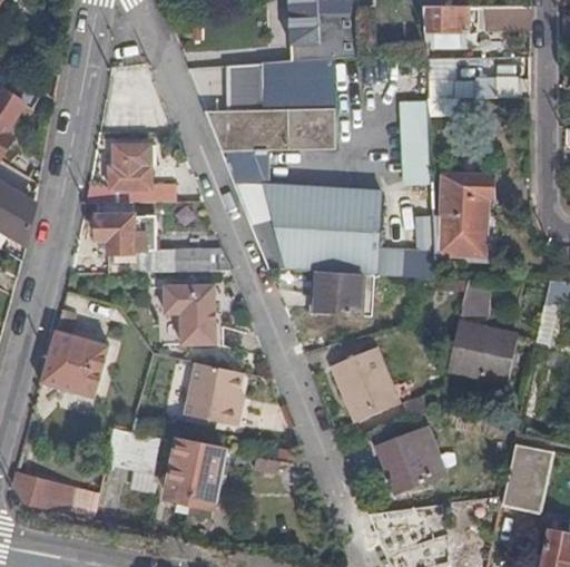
[(285,0),(288,45),(317,45),(317,15),(316,2),(316,0),(285,0)]
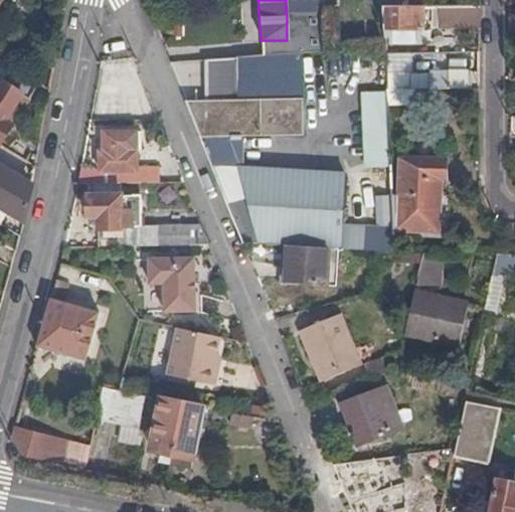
[(303,13),(322,13),(321,0),(312,0),(312,2),(286,2),(287,13),(303,13)]
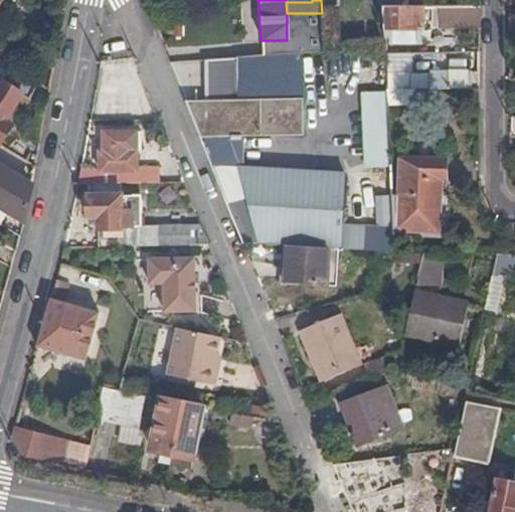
[(380,0),(381,8),(391,8),(390,0),(380,0)]
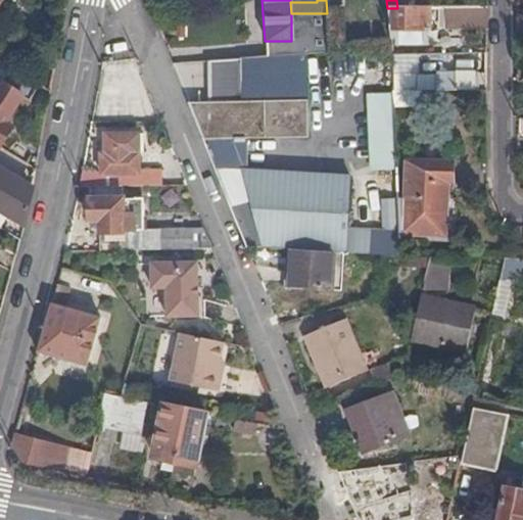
[(484,30),(485,7),(443,8),(443,30),(484,30)]
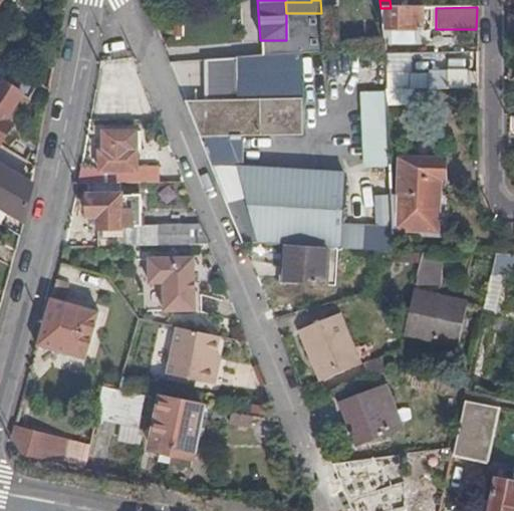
[(380,8),(381,39),(421,39),(421,8),(391,8),(380,8)]
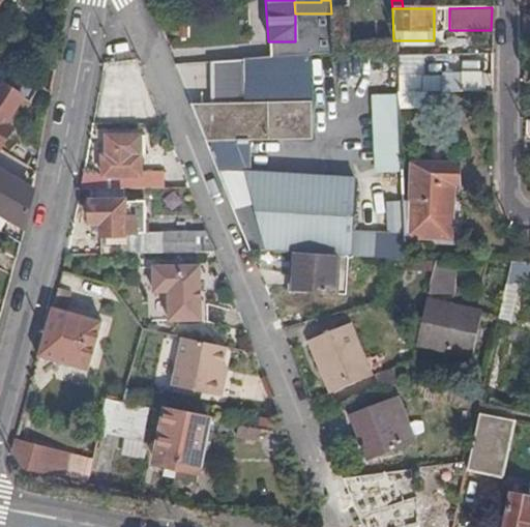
[(295,41),(313,41),(313,22),(312,13),(295,13),(295,41)]
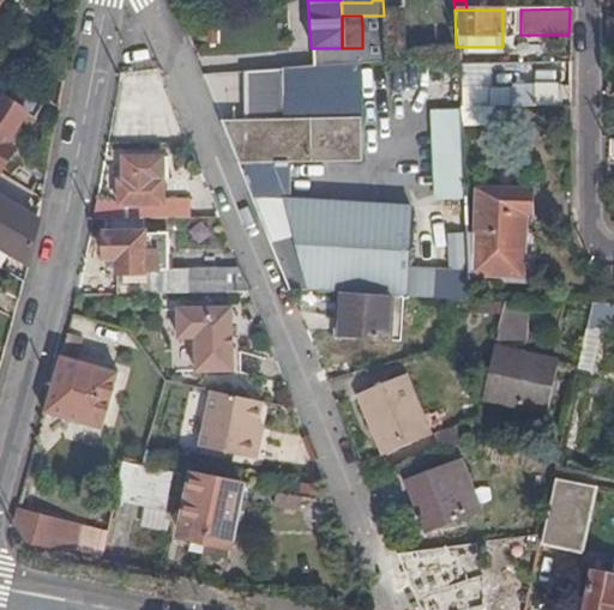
[(362,48),(386,47),(385,25),(362,25),(362,48)]
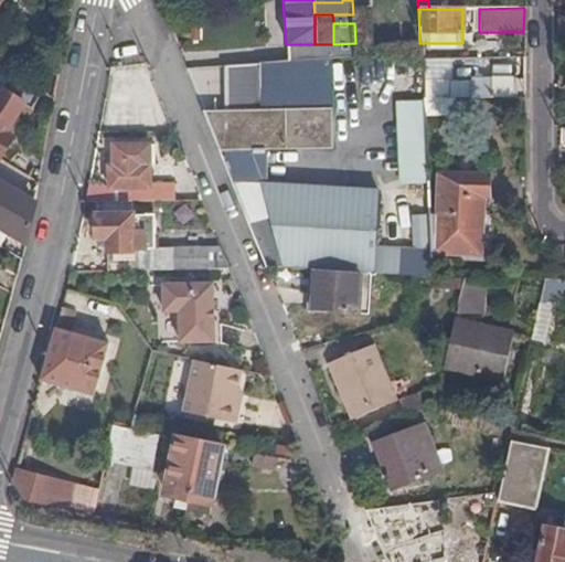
[(329,61),(257,65),(260,105),(330,103),(329,61)]
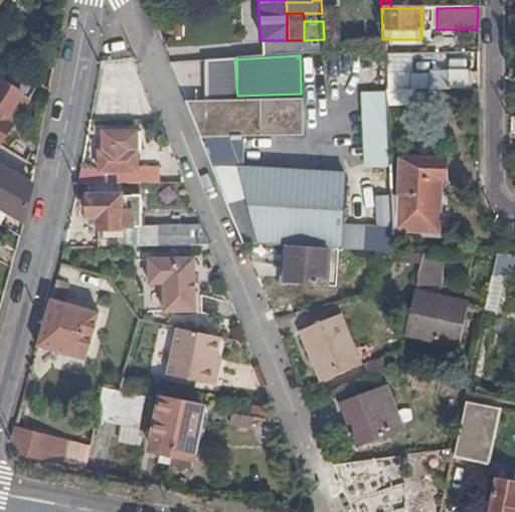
[(0,206),(23,221),(32,188),(0,168),(0,145),(1,146),(13,125),(6,120),(20,96),(29,100),(40,82),(0,56),(0,206)]
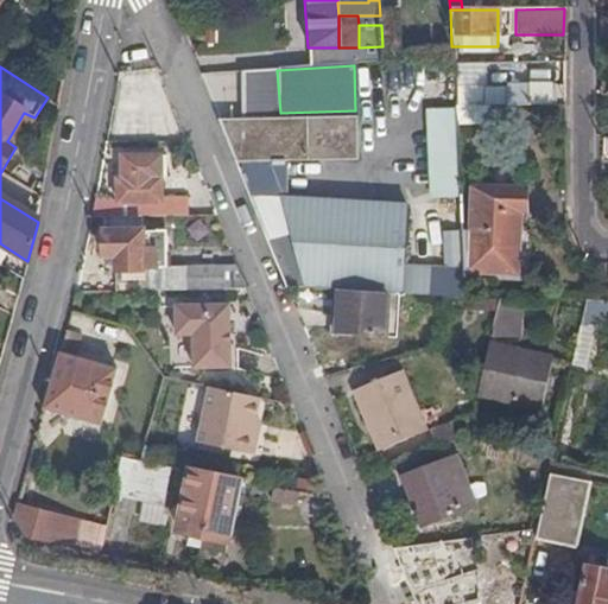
[(242,115),(216,116),(233,157),(355,151),(355,110),(280,113),(277,70),(241,71),(242,115)]
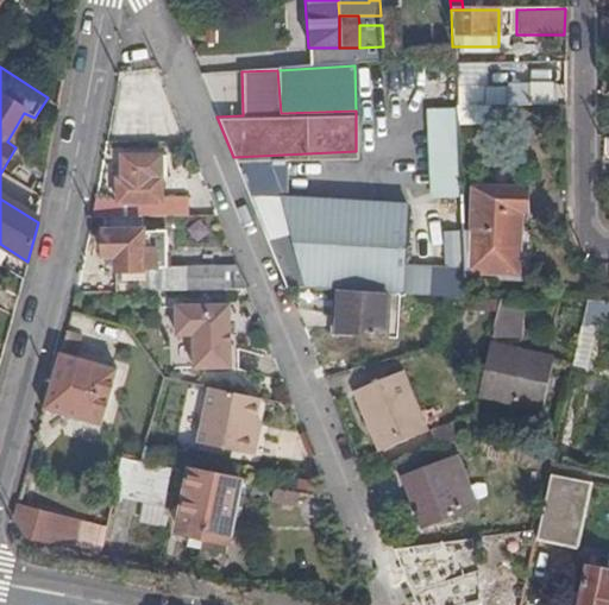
[(488,106),(565,105),(564,80),(527,80),(527,83),(483,83),(484,106),(488,106)]
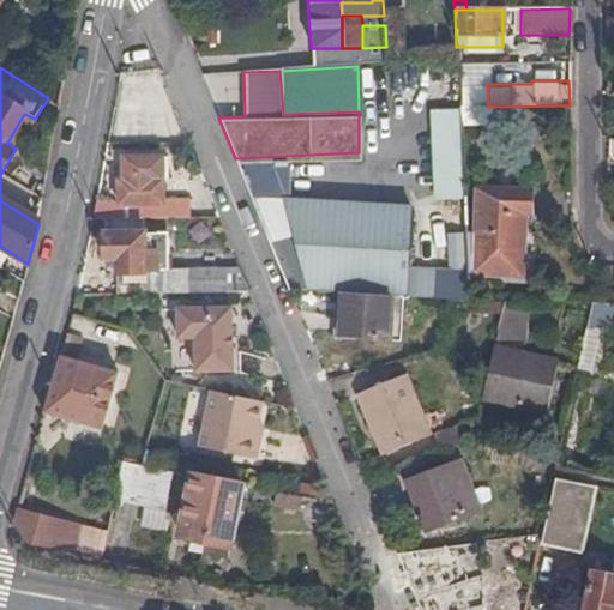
[(487,84),(458,84),(459,108),(488,107),(487,84)]
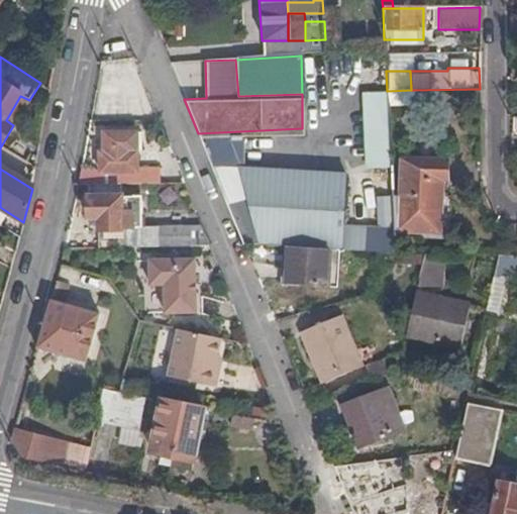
[(387,91),(388,105),(414,105),(414,90),(411,90),(387,91)]
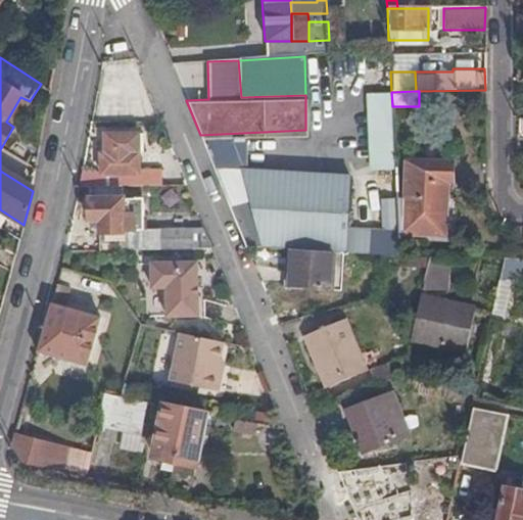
[(369,170),(378,170),(395,169),(392,106),(391,92),(366,92),(369,170)]
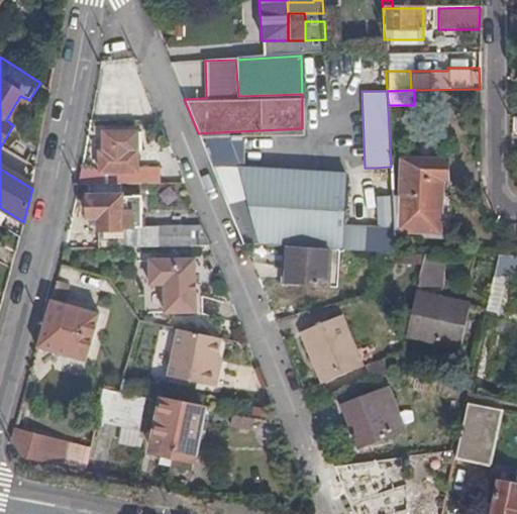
[(102,166),(83,166),(79,183),(91,184),(102,183),(102,172),(139,171),(138,149),(131,149),(131,130),(107,131),(107,150),(102,150),(102,166)]
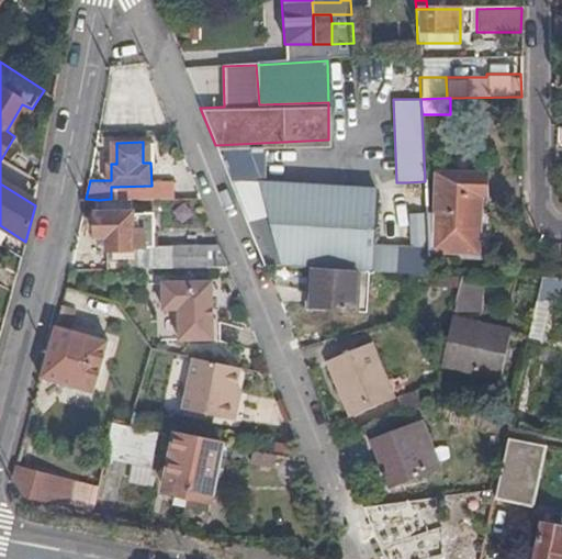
[(435,172),(434,214),(479,215),(479,207),(479,196),(484,196),(484,174),(435,172)]
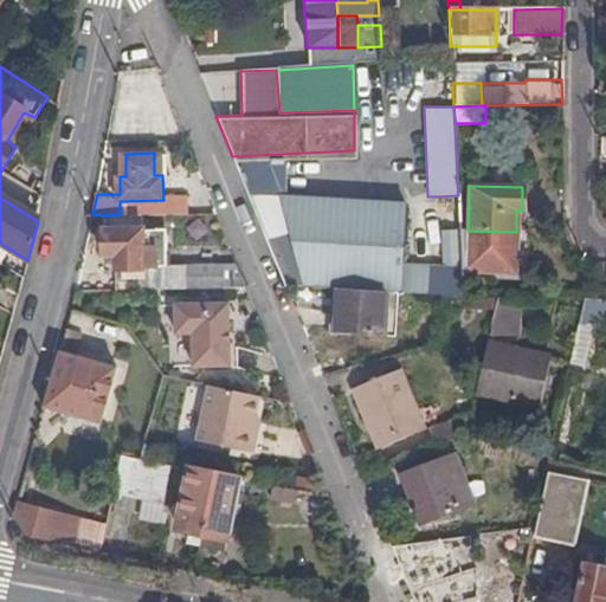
[(425,276),(425,293),(442,293),(464,295),(463,270),(462,246),(461,231),(458,195),(438,196),(442,274),(425,276)]
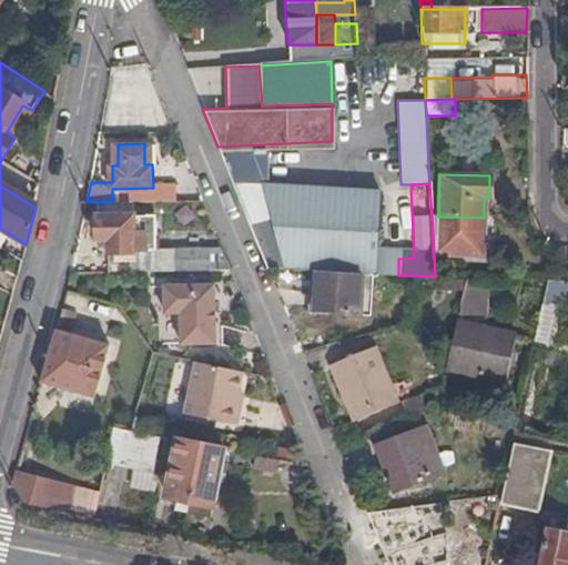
[(381,198),(235,191),(250,225),(274,215),(293,269),(315,270),(359,273),(371,273),(377,274),(381,198)]
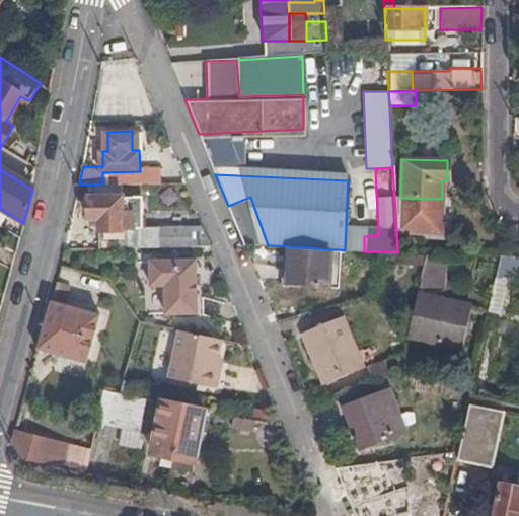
[(121,196),(121,183),(102,183),(91,185),(91,195),(88,195),(88,220),(99,219),(99,248),(160,247),(160,224),(148,224),(147,196),(121,196)]
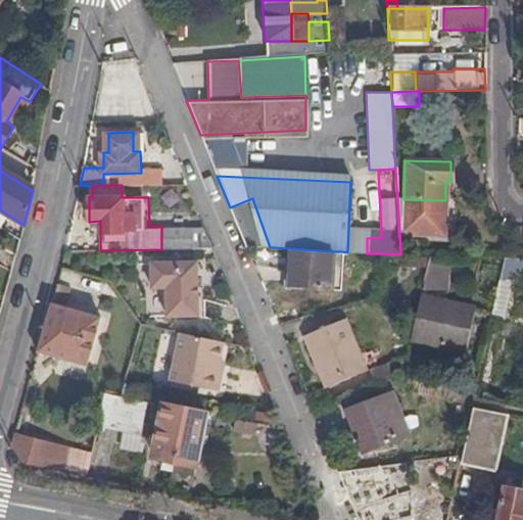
[(445,200),(443,234),(454,234),(455,193),(445,192),(445,200)]
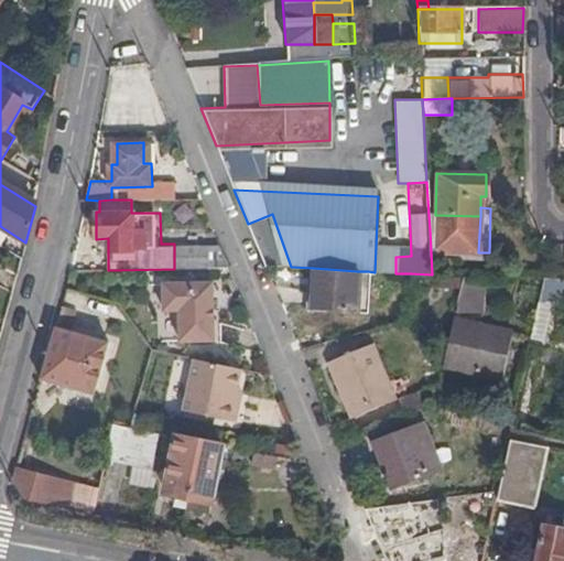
[(443,239),(443,251),(453,252),(478,252),(480,216),(435,215),(429,215),(430,229),(447,228),(447,239),(443,239)]
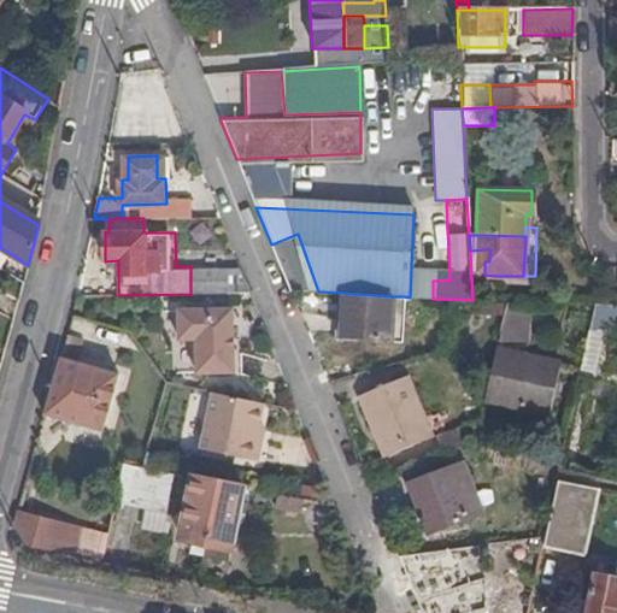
[(470,251),(471,275),(485,275),(485,261),(489,261),(489,249),(470,251)]
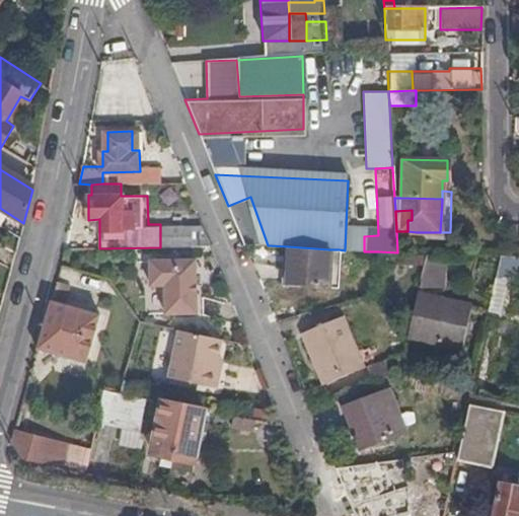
[(160,247),(191,246),(190,223),(160,224),(160,247)]
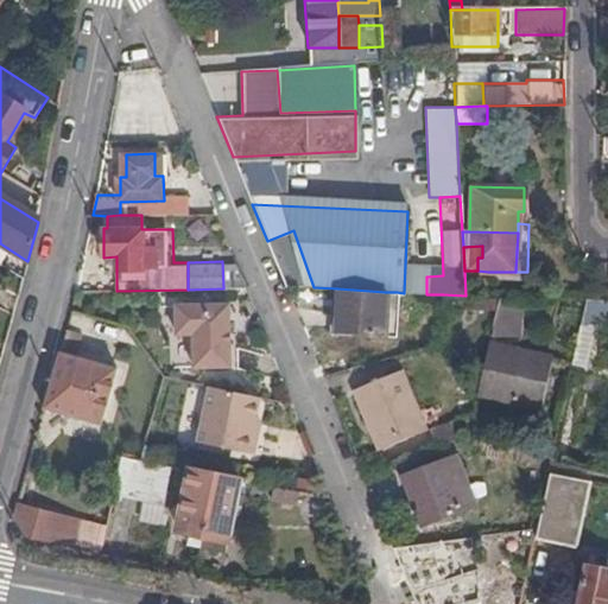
[(223,288),(251,288),(240,261),(222,261),(223,288)]
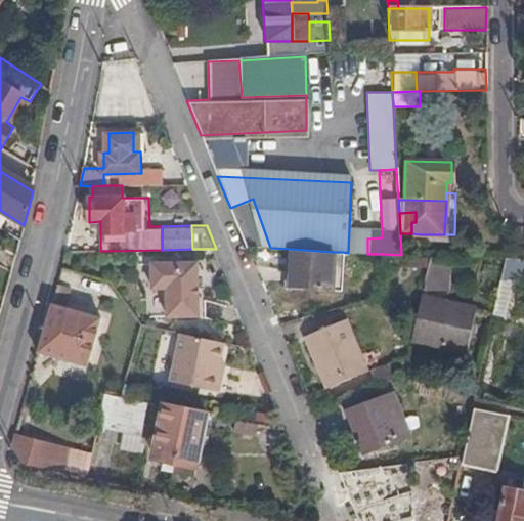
[(404,255),(412,256),(411,242),(411,233),(400,233),(401,255),(404,255)]
